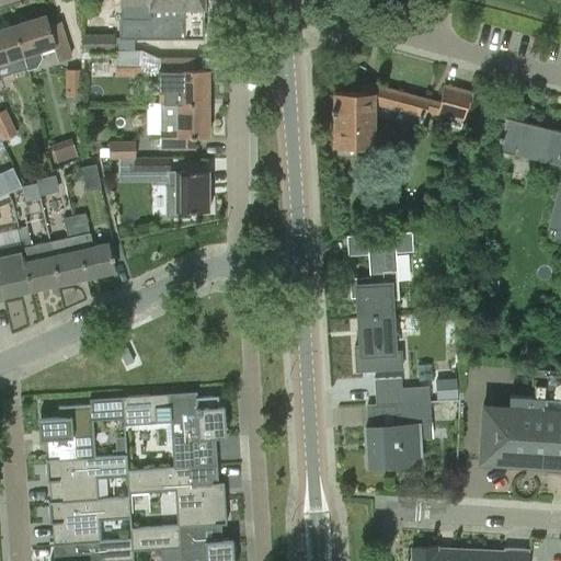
[(113,0),(113,2),(119,2),(119,3),(122,3),(122,15),(119,15),(119,37),(124,37),(135,37),(147,37),(150,37),(150,15),(150,3),(149,0),(113,0)]
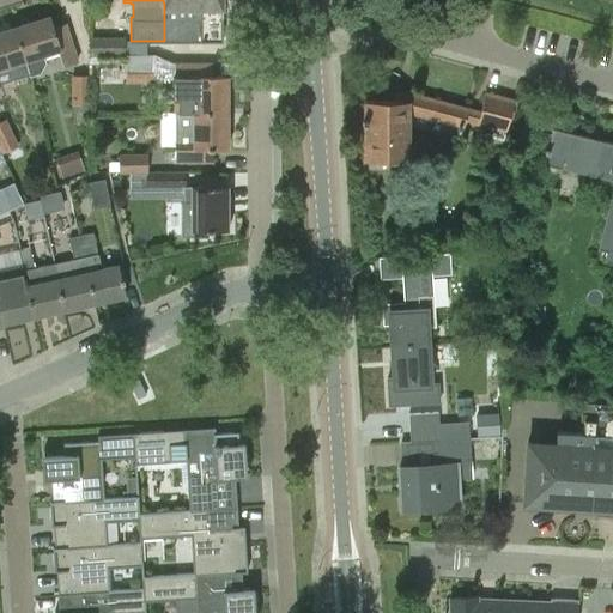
[(163,0),(164,4),(164,17),(164,41),(222,41),(223,4),(222,0),(163,0)]
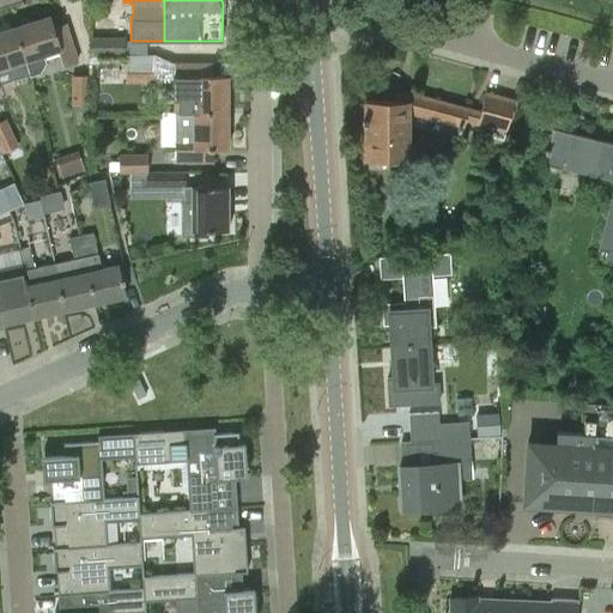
[(43,55),(58,50),(62,67),(79,62),(66,23),(53,28),(49,16),(14,26),(25,60),(24,61),(30,77),(41,74),(46,64),(43,55)]
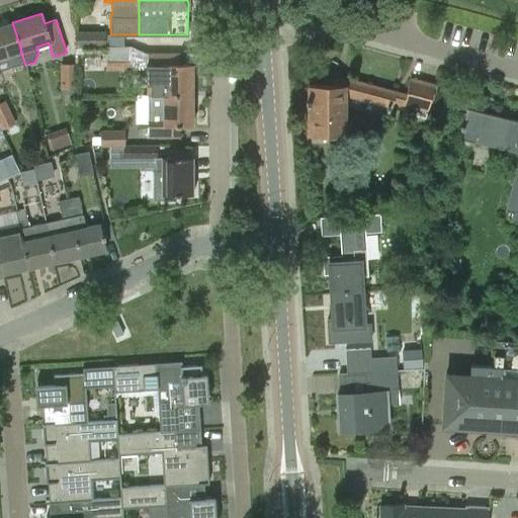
[(0,58),(20,52),(21,51),(12,22),(0,26),(0,58)]
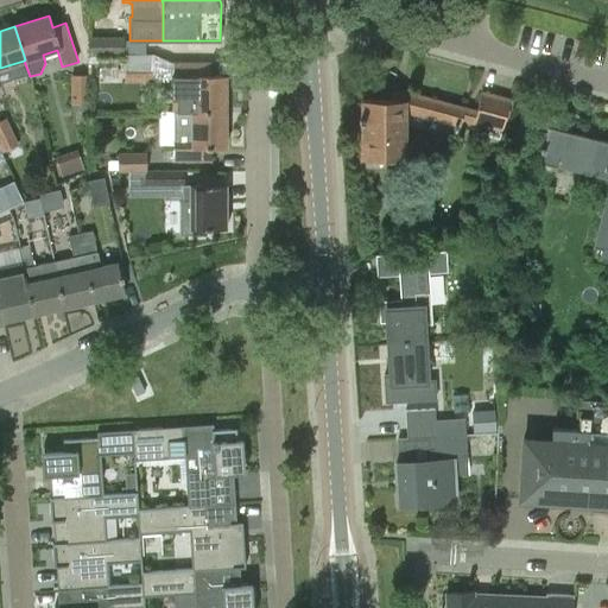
[(88,38),(88,54),(124,54),(124,40),(124,38),(88,38)]
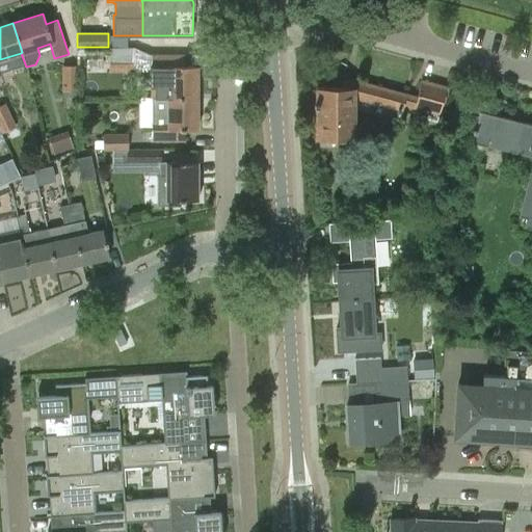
[(113,35),(108,35),(108,47),(117,47),(117,42),(117,35),(113,35)]
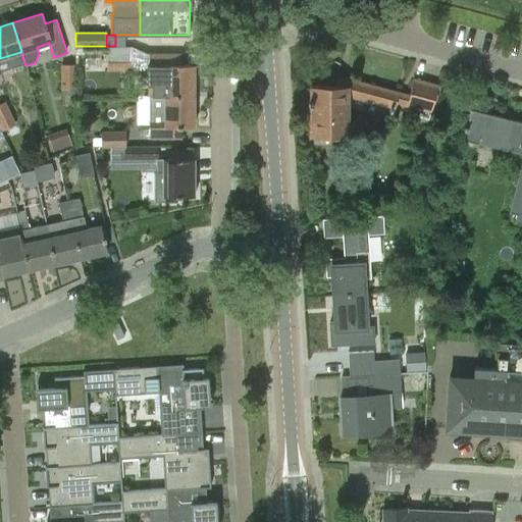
[(107,47),(107,62),(132,62),(132,47),(107,47)]
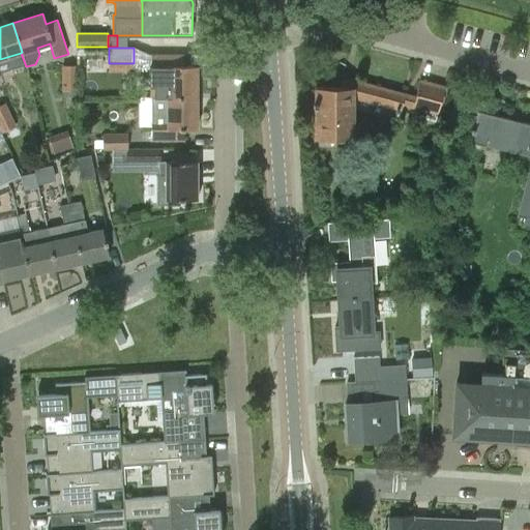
[(83,49),(83,66),(100,66),(100,49),(83,49)]
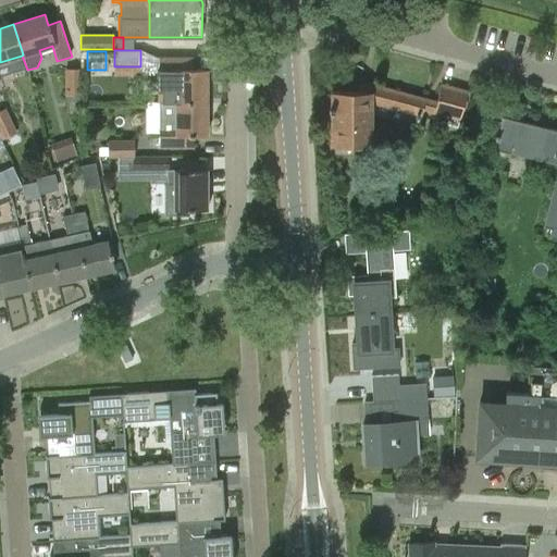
[(176,102),(207,102),(207,70),(193,70),(193,57),(159,57),(159,76),(176,76),(176,90),(172,90),(172,99),(176,99),(176,102)]
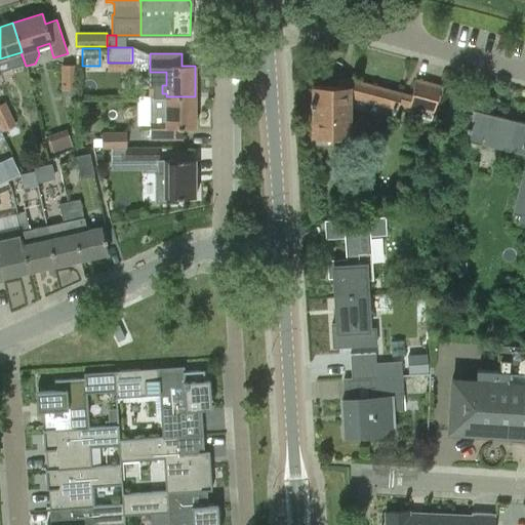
[(61,65),(62,90),(63,90),(63,107),(76,106),(76,96),(76,91),(77,91),(77,65),(61,65)]
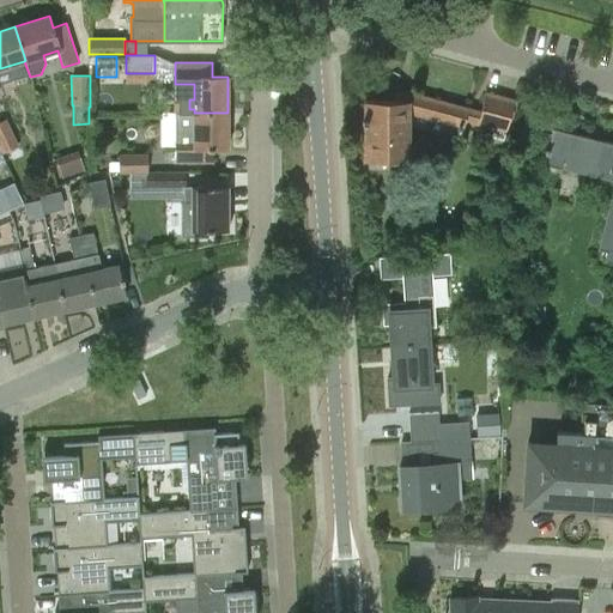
[(408,159),(408,111),(455,125),(454,128),(459,129),(460,125),(463,126),(465,120),(496,128),(493,137),(504,139),(515,99),(486,91),(480,111),(410,92),(407,101),(364,101),(364,119),(362,117),(362,122),(364,122),(363,159),(408,159)]
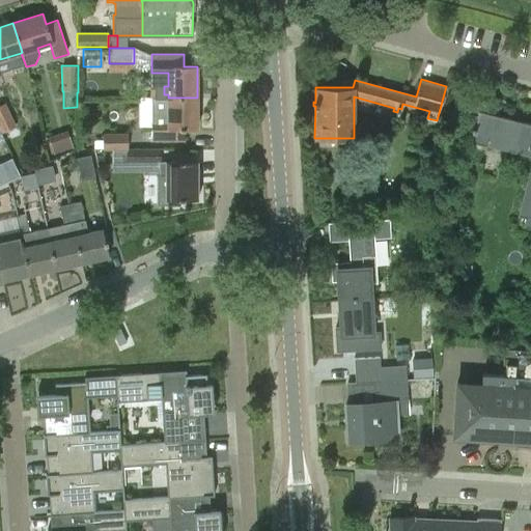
[(197,98),(168,98),(151,98),(151,142),(185,142),(185,129),(197,129),(197,98)]
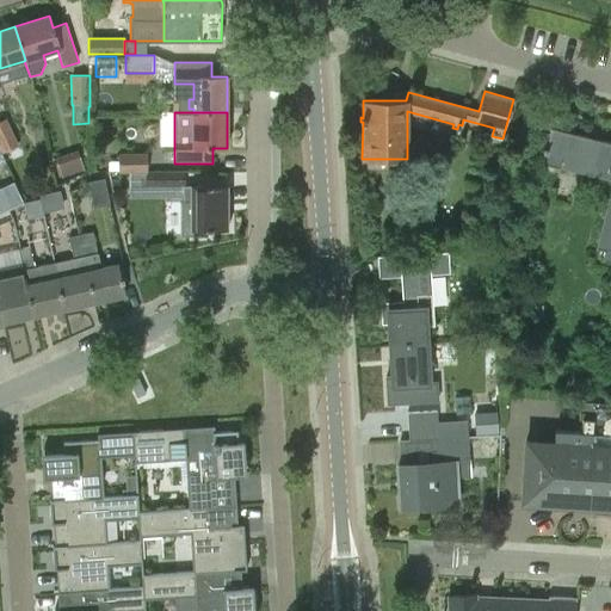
[(0,119),(0,149),(2,154),(19,146),(6,118),(0,119)]
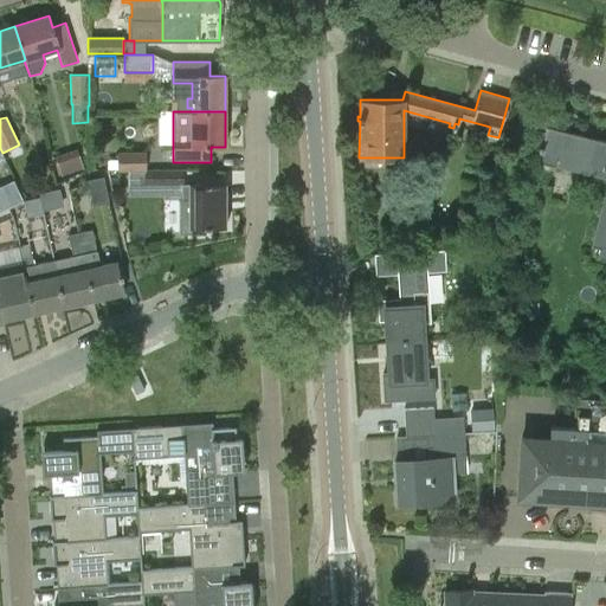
[(605,260),(605,141),(546,127),(545,131),(541,133),(539,140),(541,142),(536,162),(554,167),(555,160),(580,166),(579,171),(605,178),(605,189),(592,246),(599,247),(597,258),(605,260)]
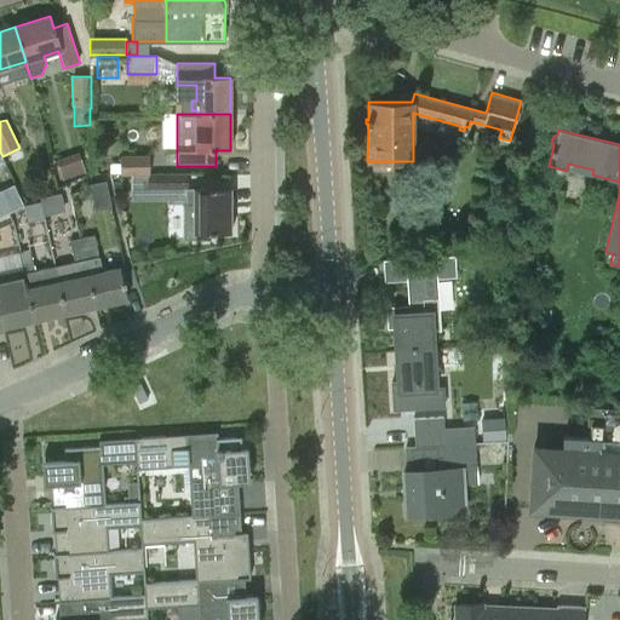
[(120,176),(148,176),(148,173),(149,173),(149,155),(120,155),(120,171),(120,176)]
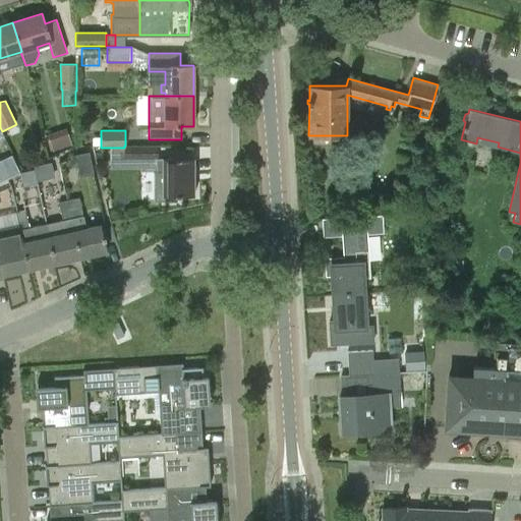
[(162,165),(162,172),(155,172),(155,201),(178,201),(178,195),(193,195),(193,158),(162,158),(162,159),(158,159),(158,146),(125,146),(124,146),(124,148),(124,169),(156,168),(156,165),(162,165)]
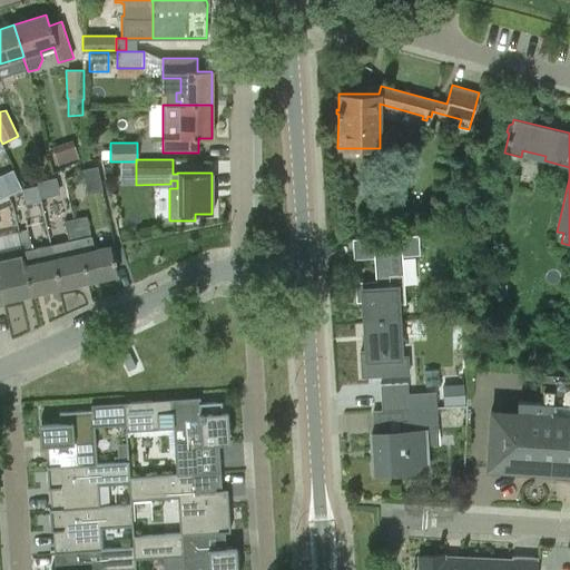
[(102,190),(97,167),(81,169),(87,194),(102,190)]
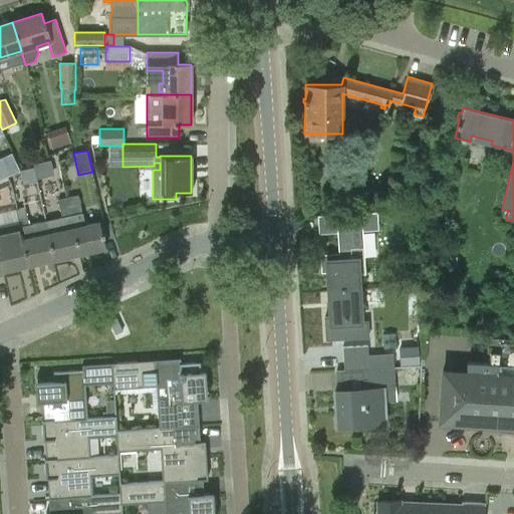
[(51,160),(21,166),(24,178),(53,172),(51,160)]
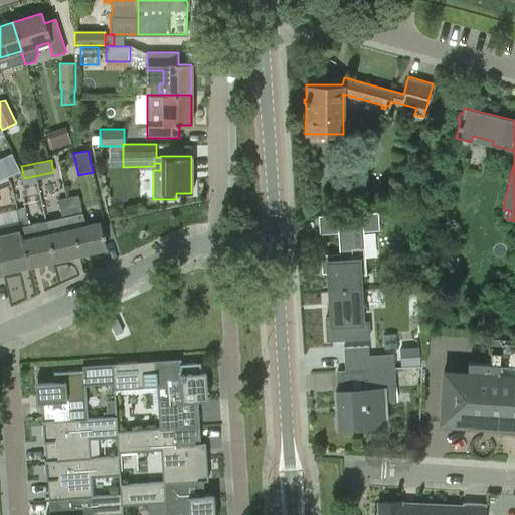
[(66,197),(79,253),(106,247),(100,222),(86,225),(78,195),(66,197)]
